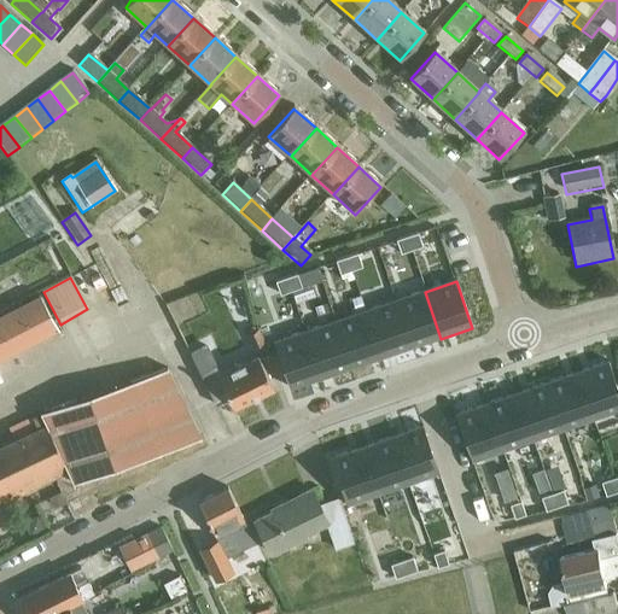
[(292,316),(319,310),(314,291),(287,297),(292,316)]
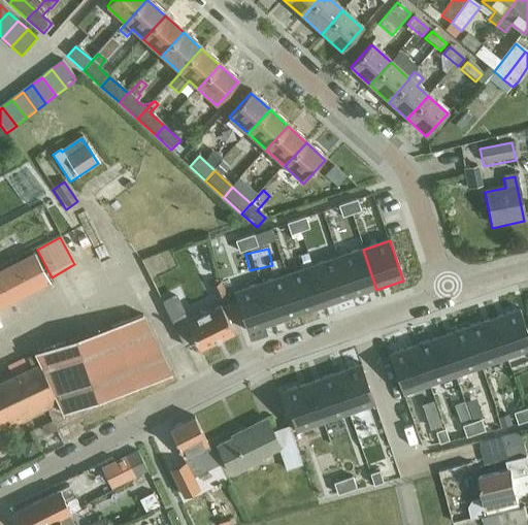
[(363,250),(337,259),(351,298),(376,290),(363,250)]
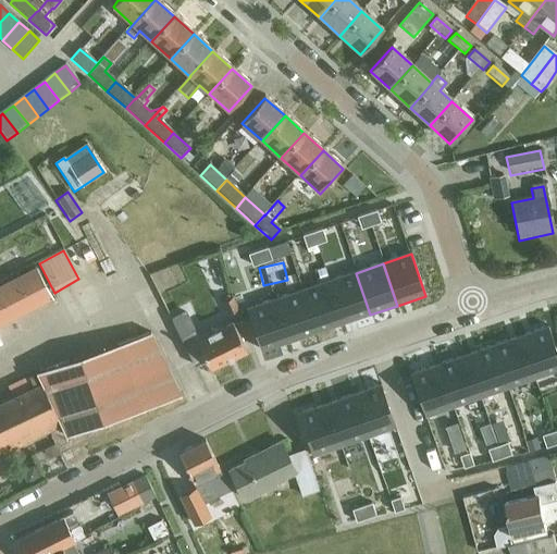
[(0,287),(0,328),(52,299),(35,269),(0,287)]
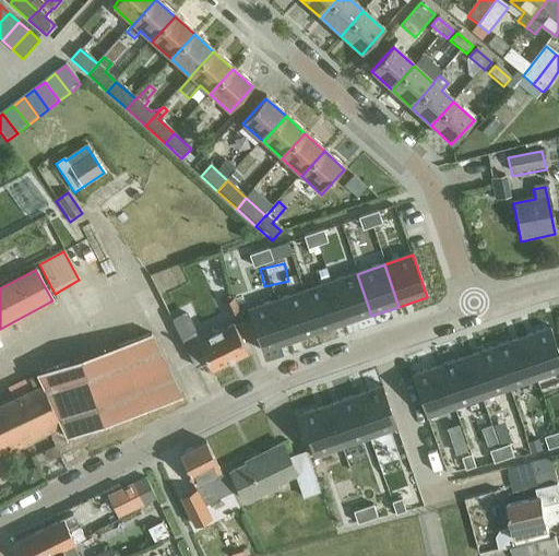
[(357,274),(330,283),(344,326),(371,316),(357,274)]
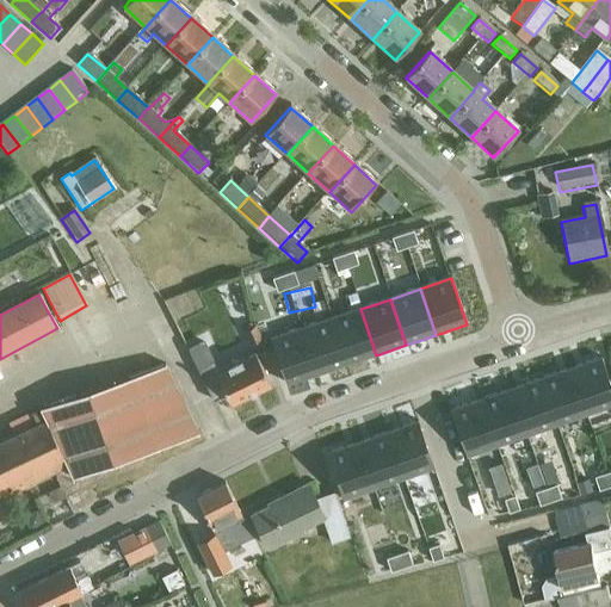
[(360,309),(331,320),(346,365),(376,355),(360,309)]
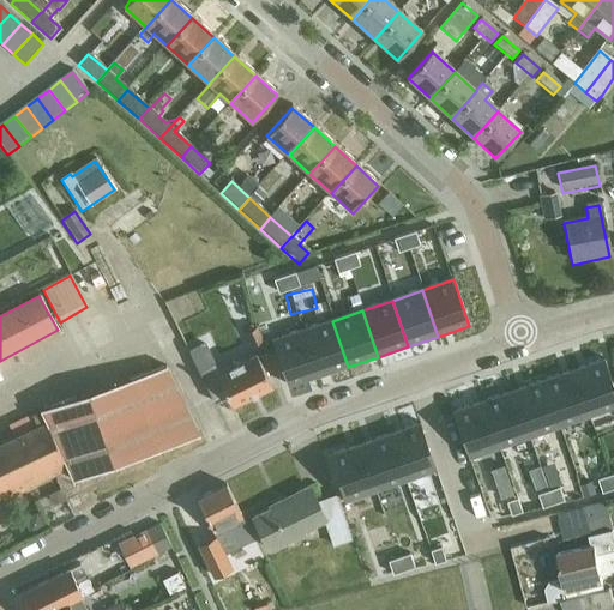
[(332,321),(302,331),(318,378),(348,367),(332,321)]
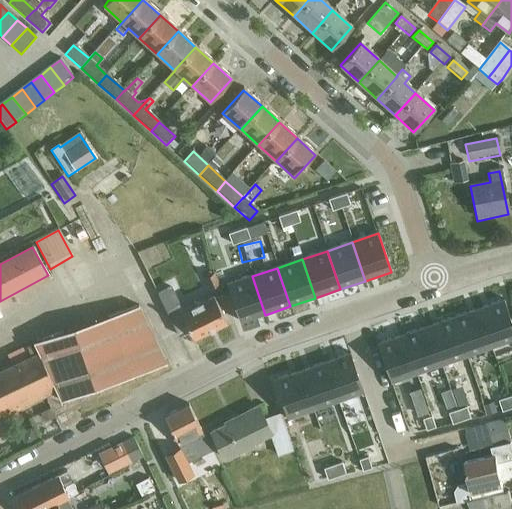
[(252,276),(226,285),(240,324),(265,315),(252,276)]
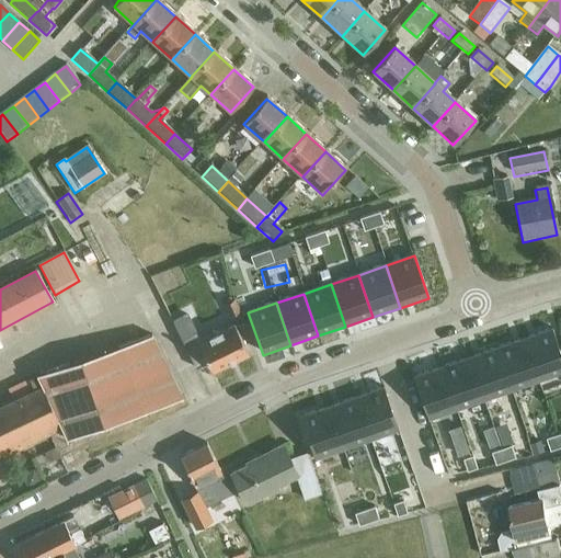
[(207,364),(213,374),(248,355),(232,327),(186,352),(195,371),(207,364)]
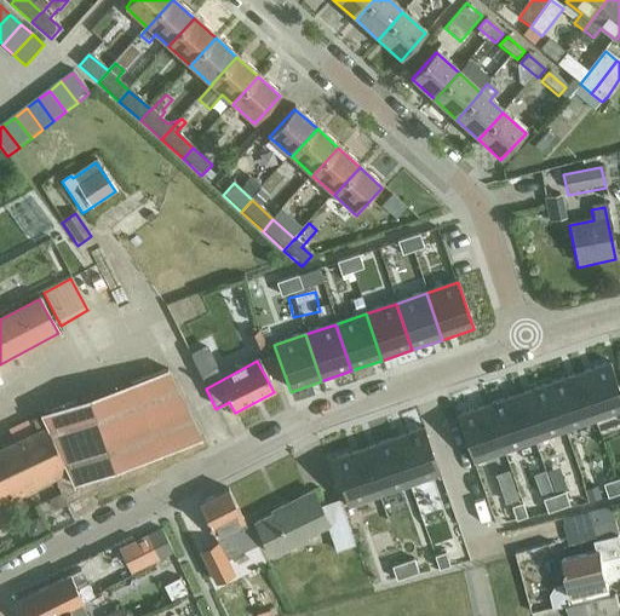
[(619,393),(609,364),(578,375),(595,422),(619,413),(619,393)]
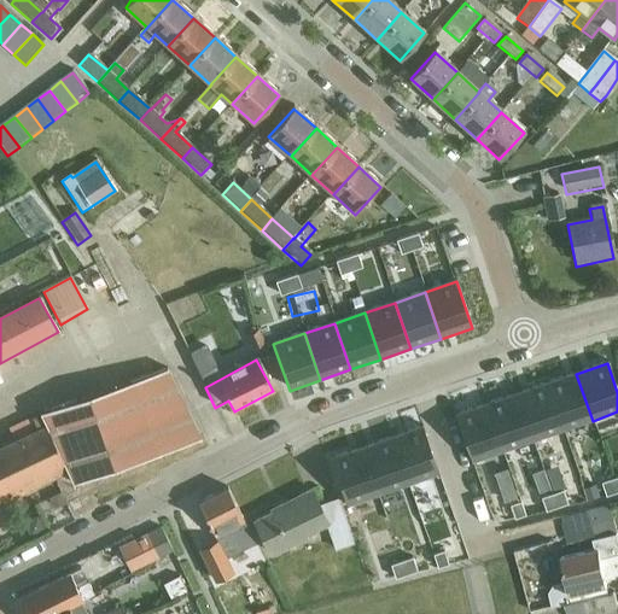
[(0,506),(68,474),(73,485),(199,440),(167,370),(40,415),(46,428),(0,450),(0,506)]
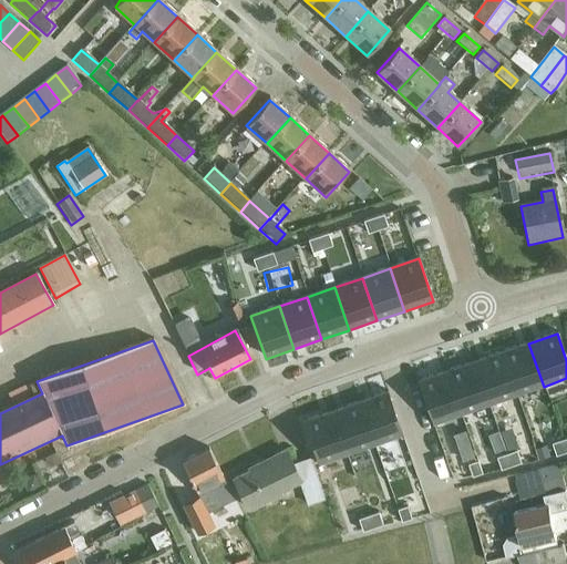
[(528,344),(502,354),(516,396),(544,387),(528,344)]
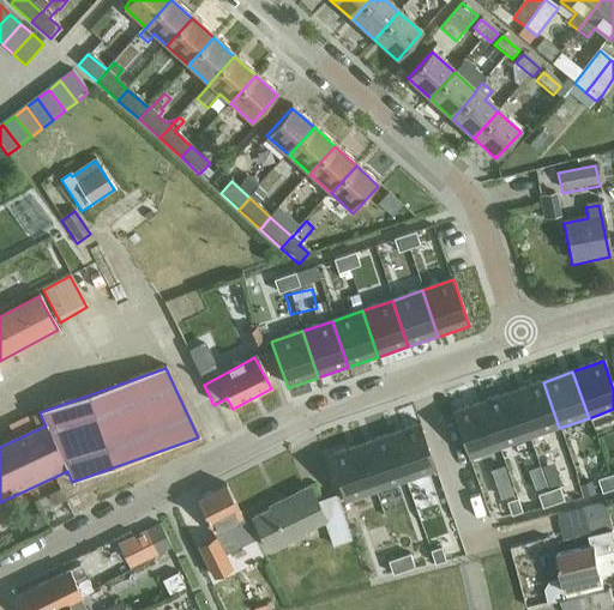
[(543,382),(513,393),(529,439),(559,428),(543,382)]
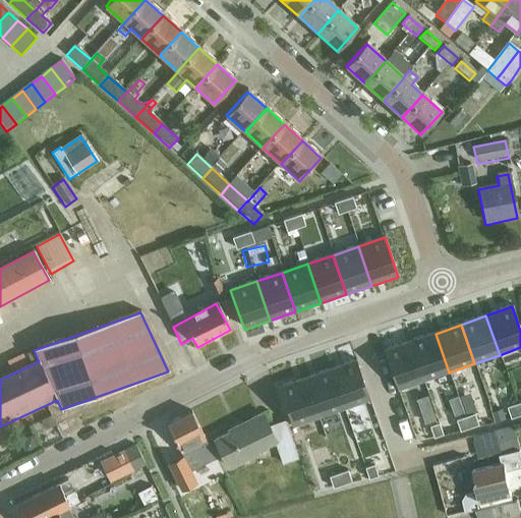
[(436,334),(410,342),(423,382),(449,372),(436,334)]
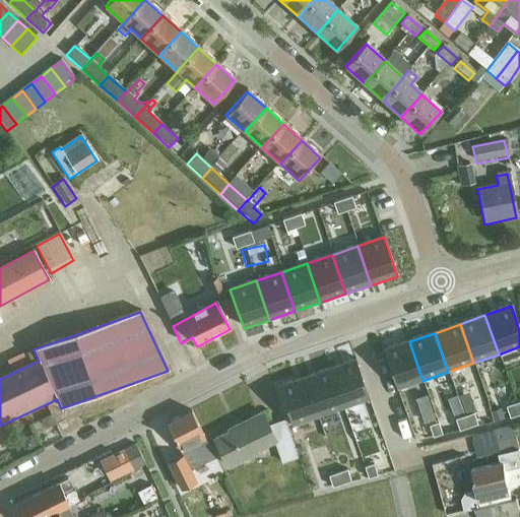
[(409,341),(383,350),(396,390),(423,381),(409,341)]
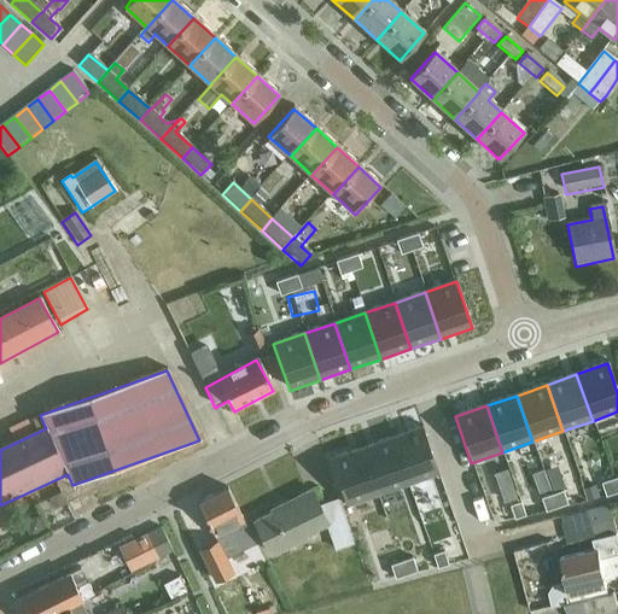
[(423,428),(391,439),(408,485),(438,474),(423,428)]
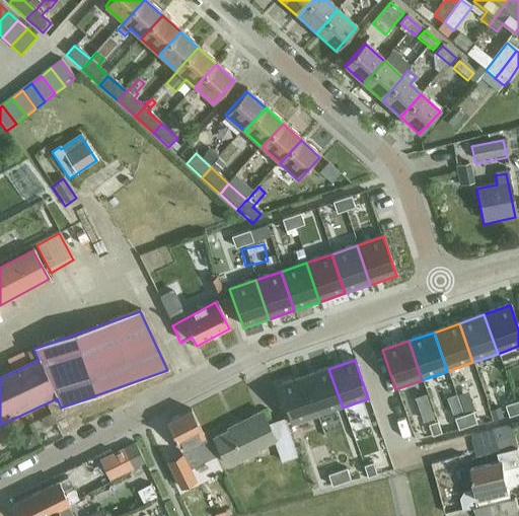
[(328,369),(303,377),(317,417),(343,408),(328,369)]
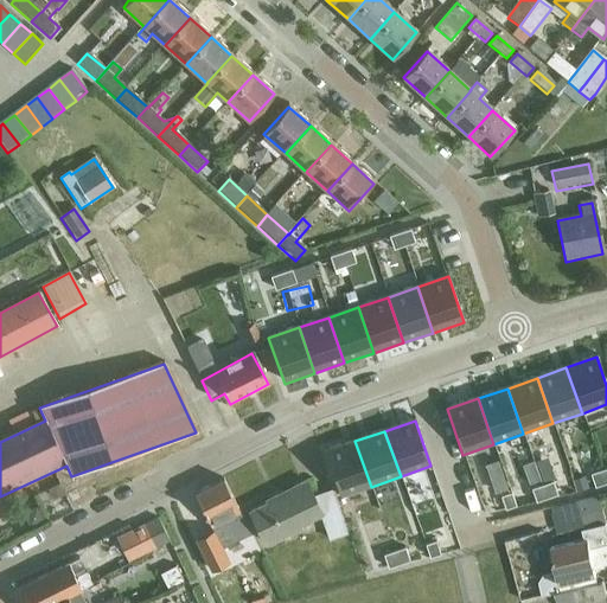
[(355,441),(325,451),(340,498),(371,487),(355,441)]
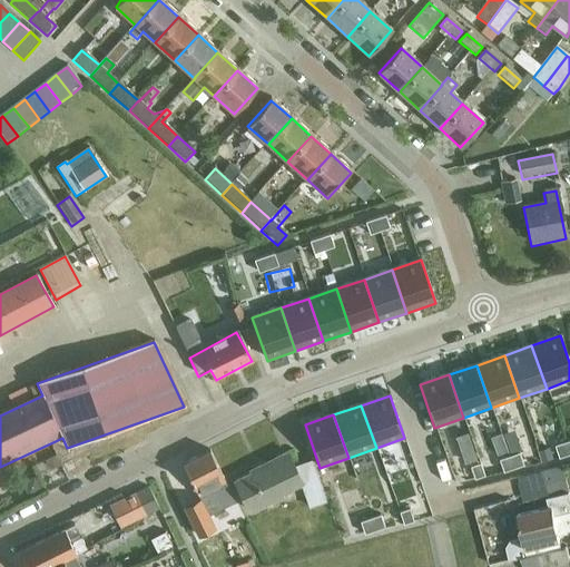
[(539,422),(530,423),(533,447),(543,446),(539,422)]
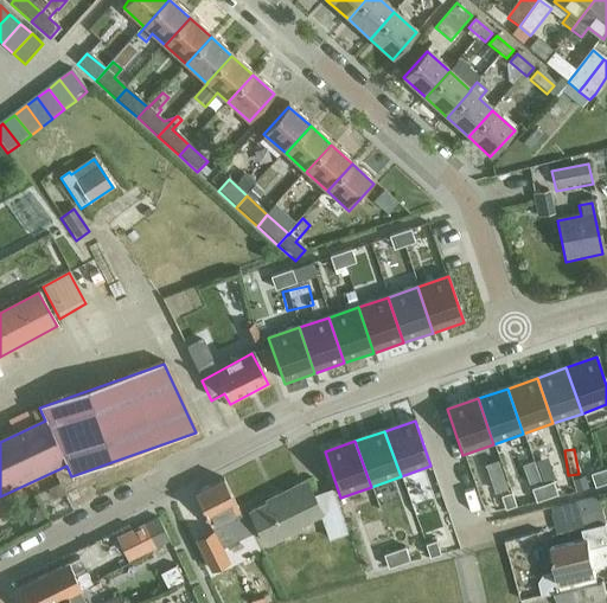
[(223,481),(195,495),(213,533),(198,541),(212,571),(230,563),(222,547),(249,534),(223,481)]
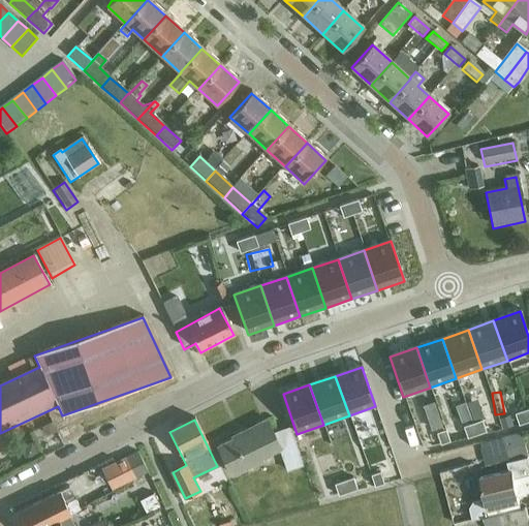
[(288,428),(273,435),(267,422),(247,431),(248,433),(218,447),(231,475),(263,460),(262,458),(281,450),(289,474),(303,468),(288,428)]
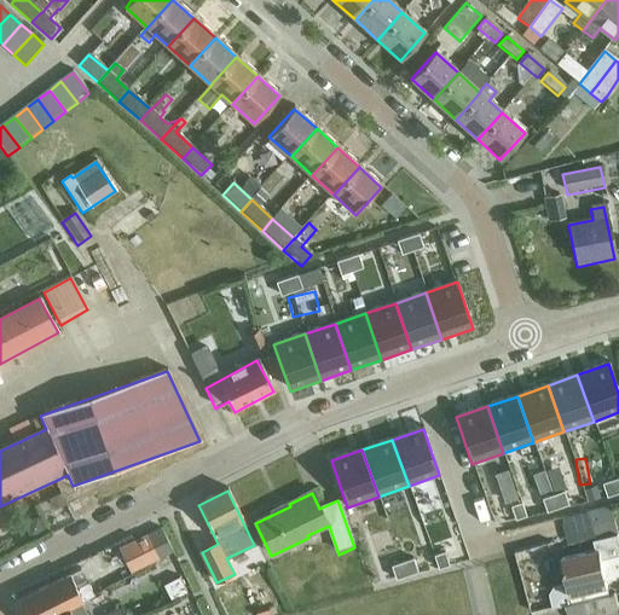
[(618,534),(613,506),(585,512),(595,551),(561,560),(566,584),(553,587),(549,595),(553,609),(566,605),(582,603),(597,598),(609,596),(606,582),(618,579),(618,534)]
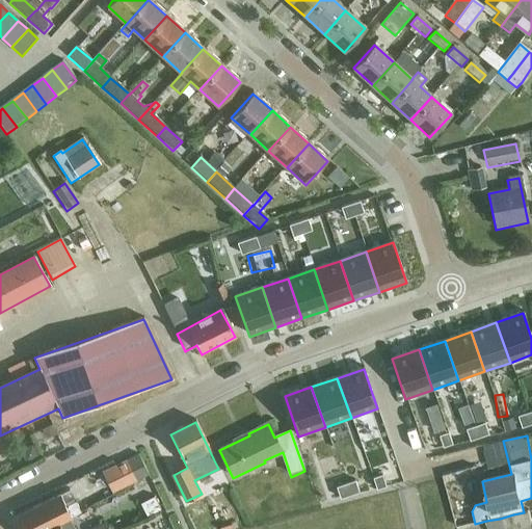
[(127,463),(136,481),(149,476),(138,456),(127,463)]
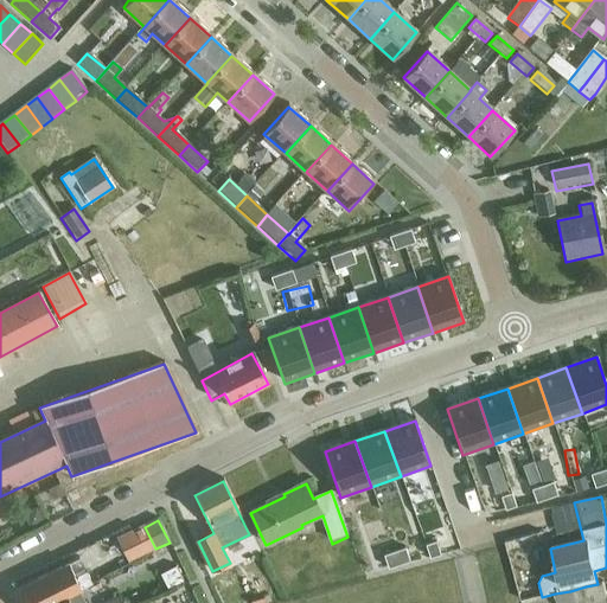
[(145,527),(132,533),(136,544),(125,550),(129,562),(155,549),(145,527)]
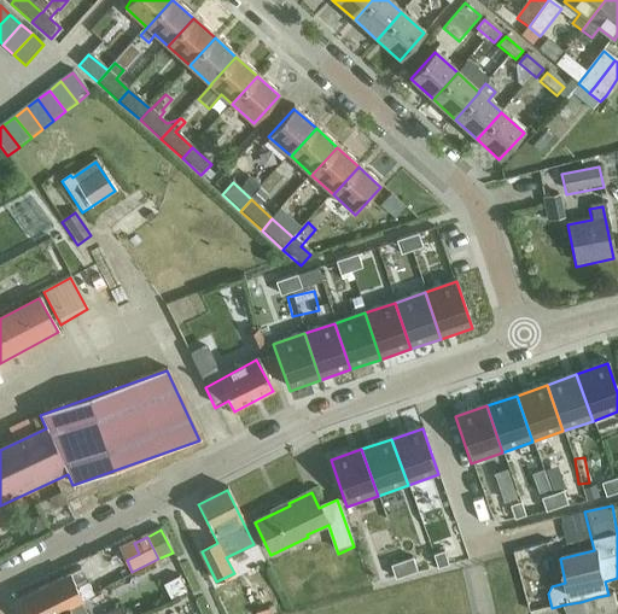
[(50,585),(15,603),(19,613),(57,613),(80,602),(93,595),(87,584),(77,589),(69,576),(51,585),(50,585)]
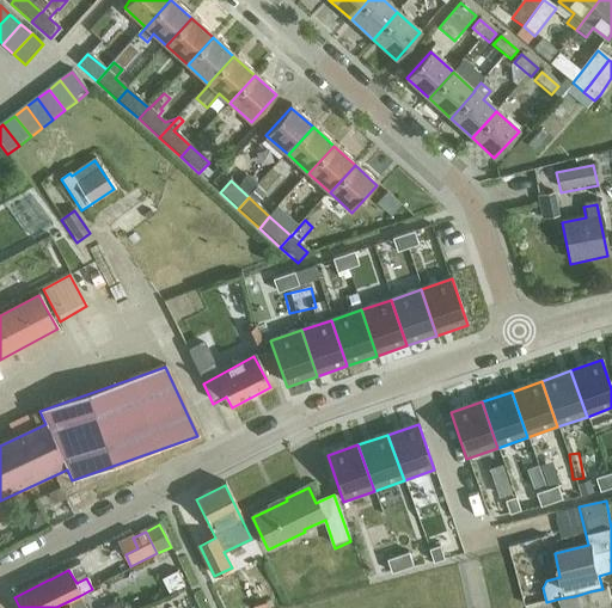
[(591,591),(594,607),(611,603),(607,588),(603,589),(591,591)]
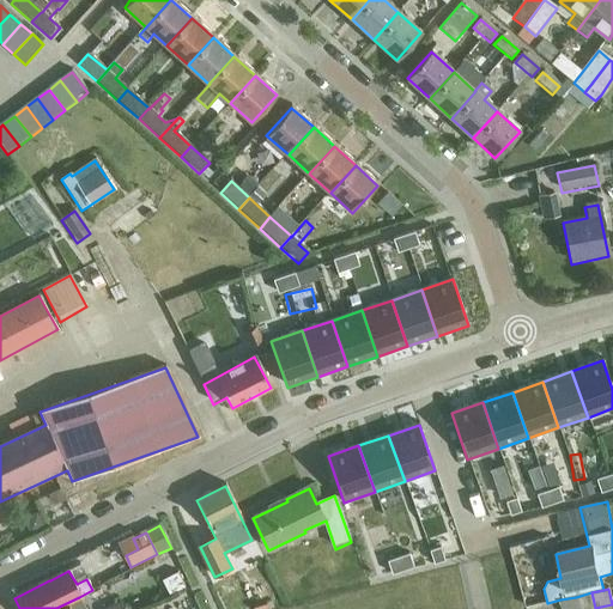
[(595,608),(592,592),(576,597),(577,608),(595,608)]
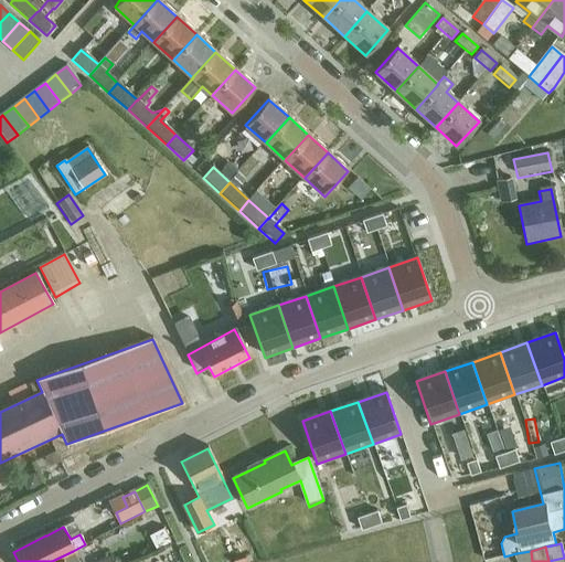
[(73,551),(52,561),(77,561),(73,551)]
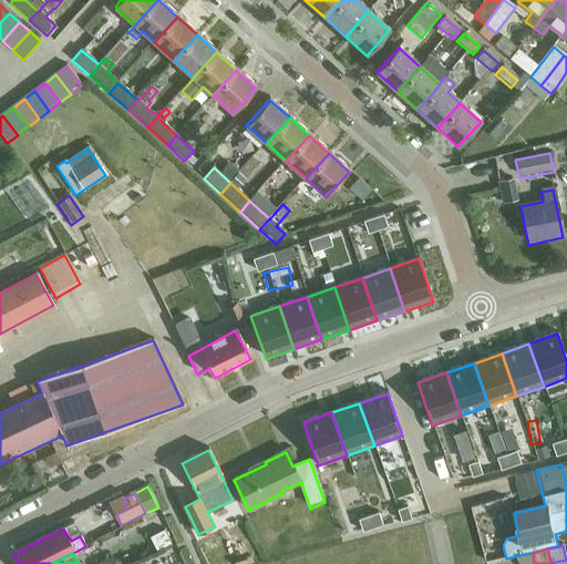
[(534,563),(533,553),(518,555),(519,563),(534,563)]
